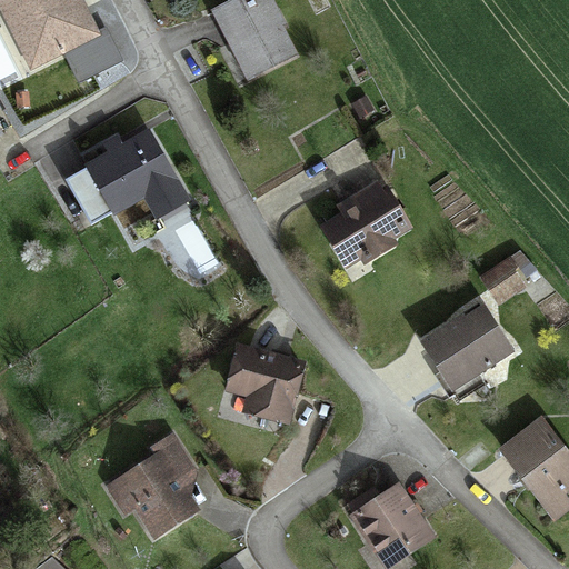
[(92,0),(0,0),(35,70),(109,33),(92,0)]
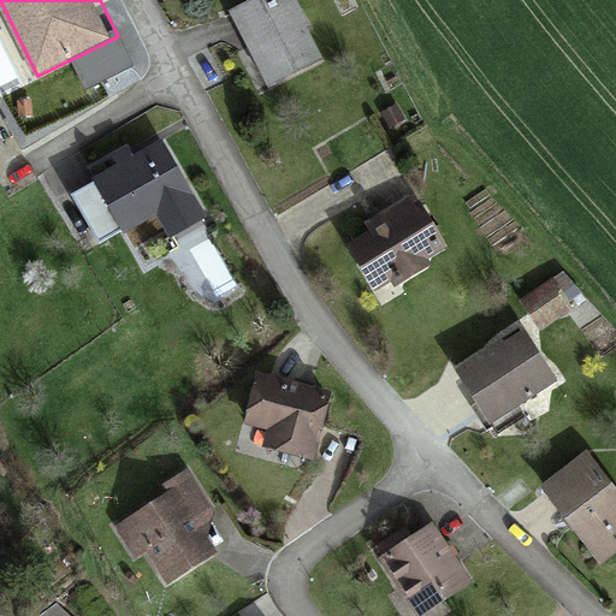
[(285,0),(264,0),(230,17),(265,90),(318,65),(285,0)]
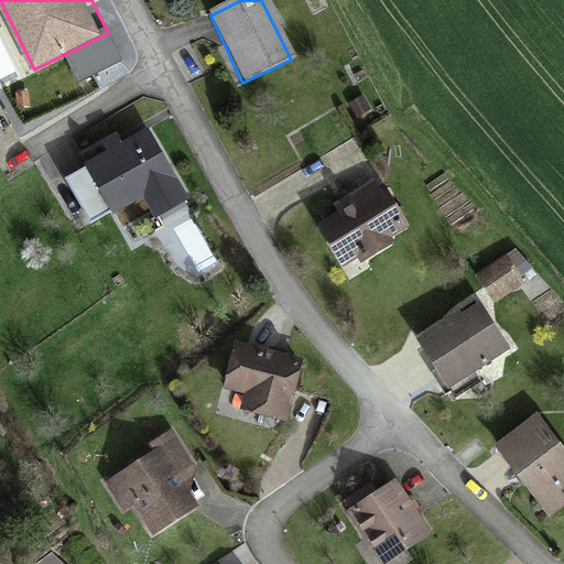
[(182,202),(142,139),(86,175),(112,217),(143,198),(155,218),(182,202)]
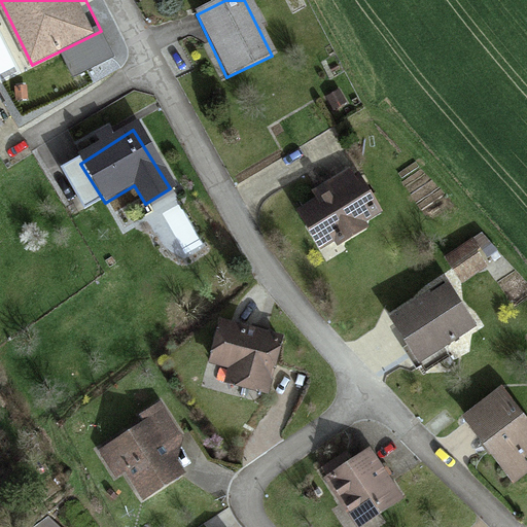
[(322,198),(294,215),(317,250),(378,213),(351,172),(319,191),(322,198)]
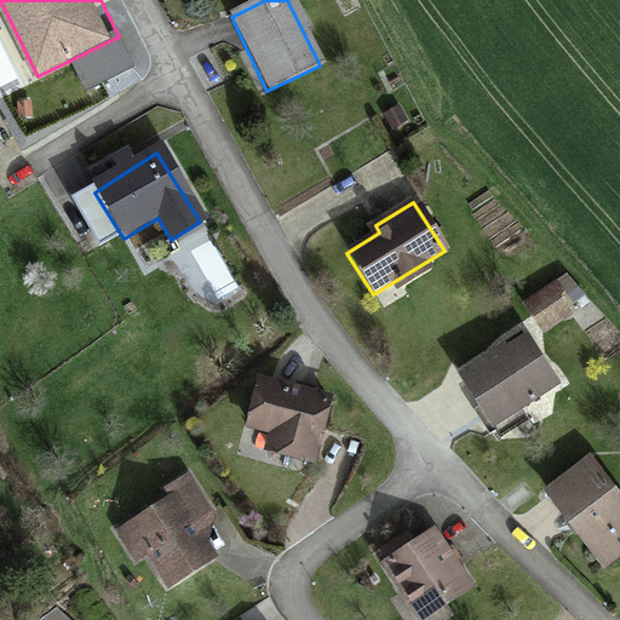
[(102,233),(89,241),(104,270),(119,263),(102,233)]
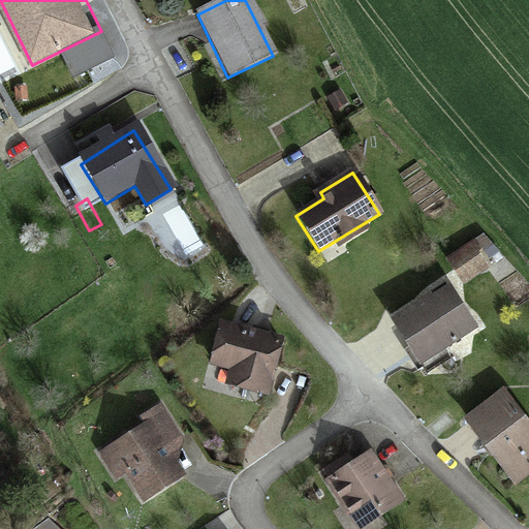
[(473,246),(449,261),(475,300),(498,284),(473,246)]
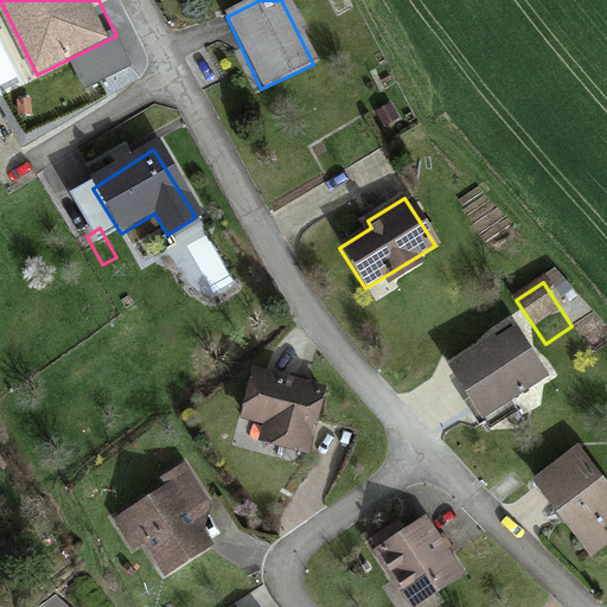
[(512,336),(451,372),(479,417),(540,381),(512,336)]
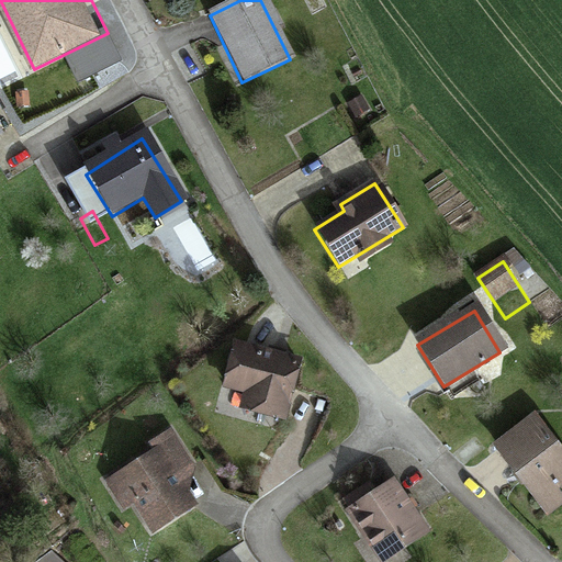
[(299,358),(235,340),(223,382),(246,389),(240,408),(282,419),(299,358)]
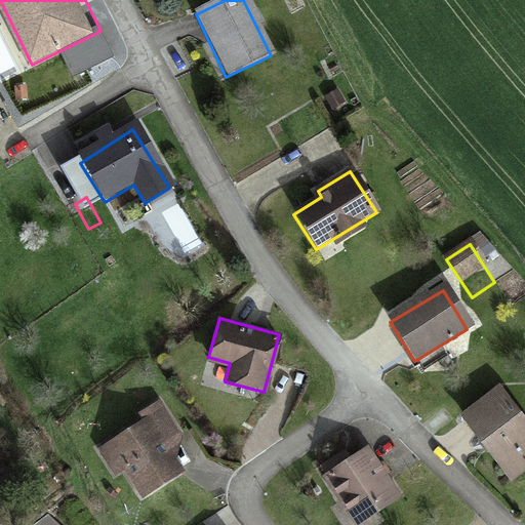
[(461,419),(513,484),(524,474),(524,466),(518,457),(524,451),(524,425),(498,391),(461,419)]
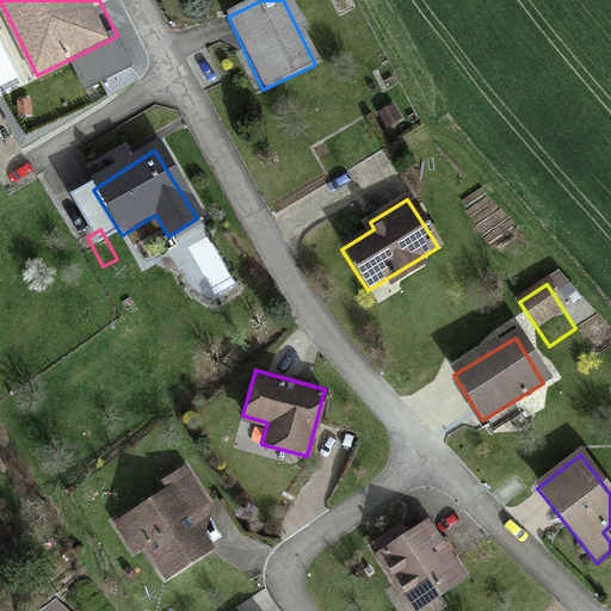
[(168,494),(116,528),(134,556),(147,548),(167,580),(204,556),(208,510),(184,473),(164,486),(168,494)]
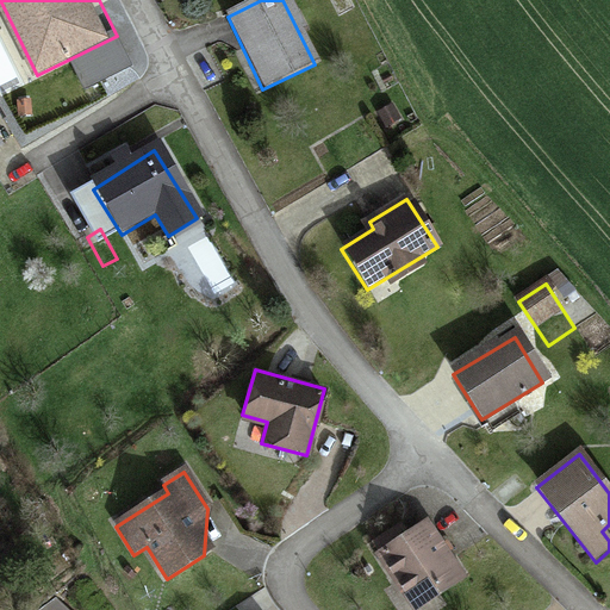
[(464,572),(425,517),(380,549),(418,604),(464,572)]
